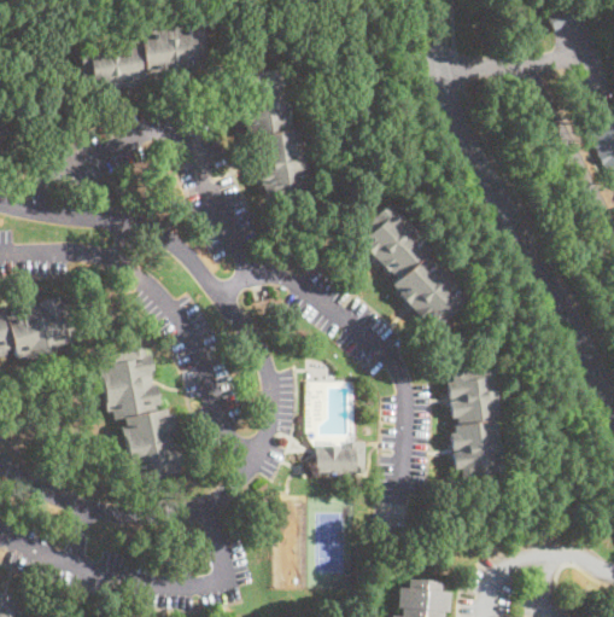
[(579,21),(557,31),(550,16),(572,6),(579,21)]
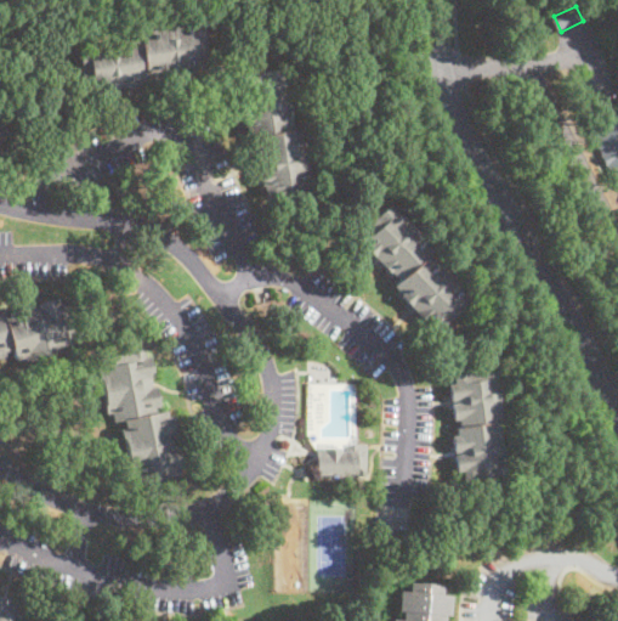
[(203,24),(208,68),(147,75),(148,84),(86,91),(81,49),(95,48),(95,44),(129,40),(129,43),(141,41),(140,33),(154,30),(153,29),(187,26),(187,27),(203,24)]
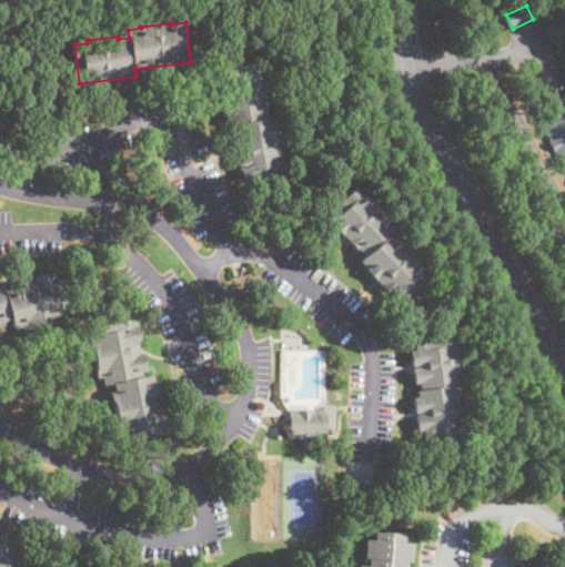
[(259,63),(261,77),(262,77),(268,108),(266,109),(268,120),(275,119),(278,131),(280,130),(284,162),(281,162),(283,175),(245,181),(244,170),(241,170),(235,137),(236,137),(234,125),(229,127),(226,117),(224,117),(220,83),(221,82),(220,70),(259,63)]
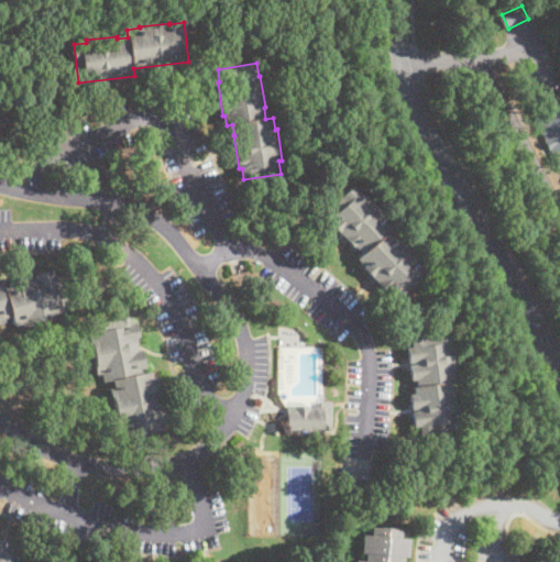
[(559,160),(558,161),(541,129),(545,128),(538,114),(559,102),(559,160)]
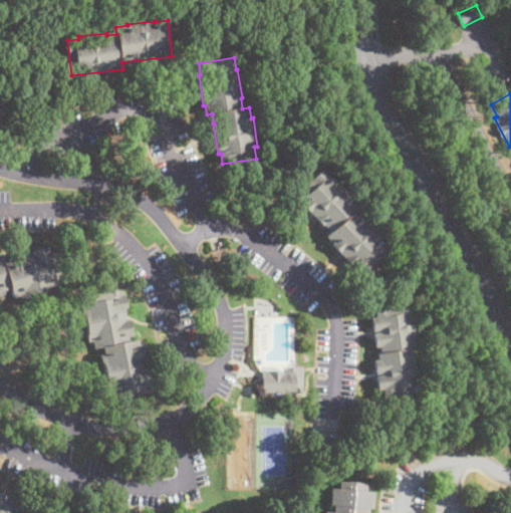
[(0,117),(8,114),(0,96),(0,117)]
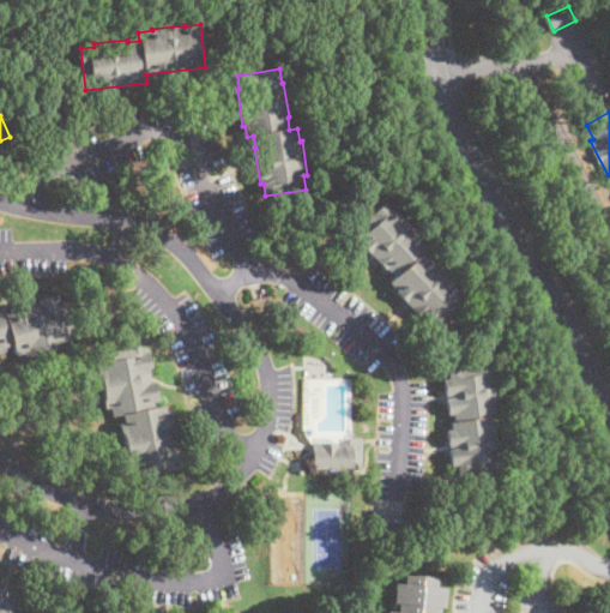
[(421,253),(430,263),(433,262),(456,286),(453,287),(463,298),(433,328),(391,284),(397,278),(390,270),(388,270),(354,234),(384,204),(426,247),(421,253)]
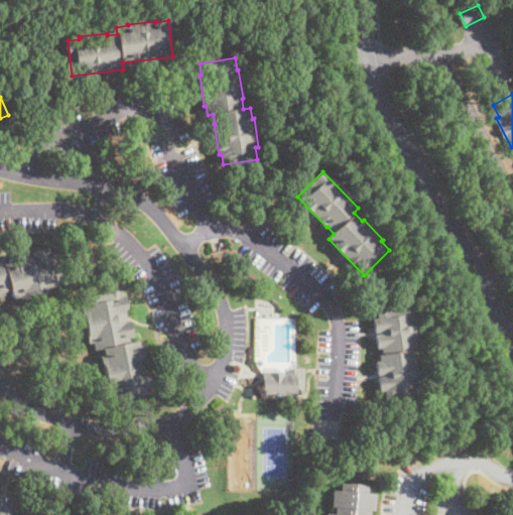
[(50,247),(51,250),(56,249),(67,285),(58,287),(59,292),(23,302),(22,298),(14,300),(12,291),(5,293),(6,297),(0,298),(0,256),(3,256),(5,264),(10,263),(8,259),(25,254),(25,258),(34,255),(33,251),(50,247)]
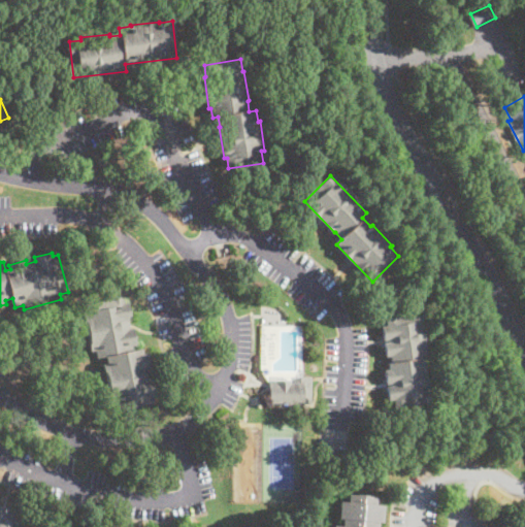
[(127,299),(128,303),(131,302),(134,320),(131,321),(132,330),(136,329),(138,347),(133,348),(134,351),(145,349),(146,355),(150,354),(153,372),(150,372),(153,387),(157,387),(158,396),(153,397),(154,404),(119,409),(117,402),(110,403),(104,365),(110,364),(108,357),(98,359),(97,352),(91,353),(85,314),(90,314),(88,305),(127,299)]
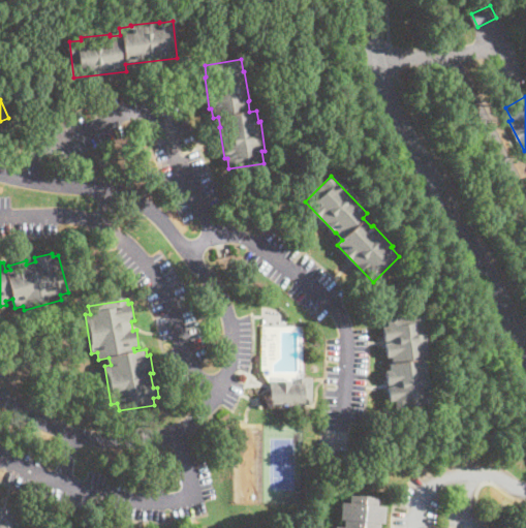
[(421,316),(426,360),(424,360),(429,404),(396,408),(395,402),(390,402),(388,387),(393,387),(392,385),(389,385),(387,371),(391,371),(390,365),(394,364),(393,358),(388,358),(385,343),(390,343),(390,341),(385,341),(383,328),(388,327),(387,320),(421,316)]
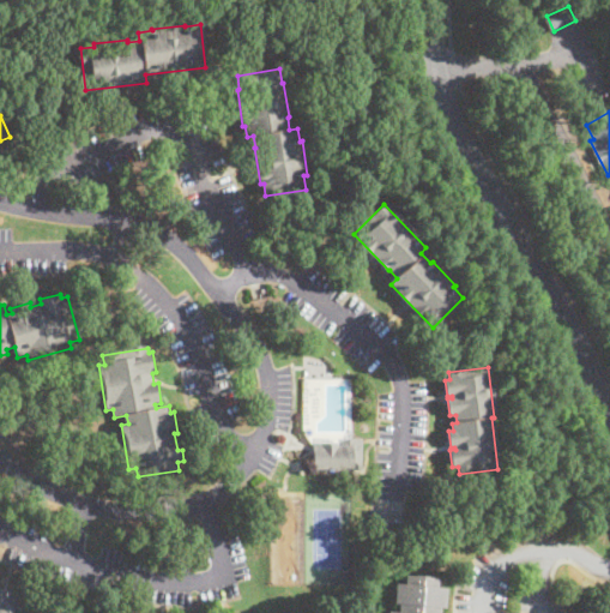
[(366,464),(366,470),(315,470),(315,451),(315,448),(315,445),(322,445),(322,443),(342,443),(342,445),(348,445),(348,439),(367,439),(366,464)]
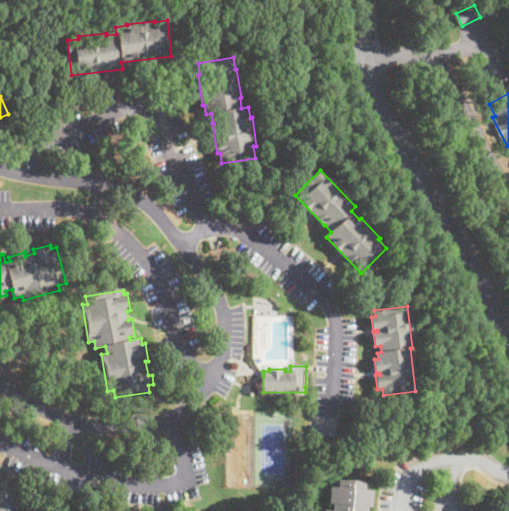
[(326,444),(326,452),(319,452),(319,455),(311,455),(312,443),(326,444)]
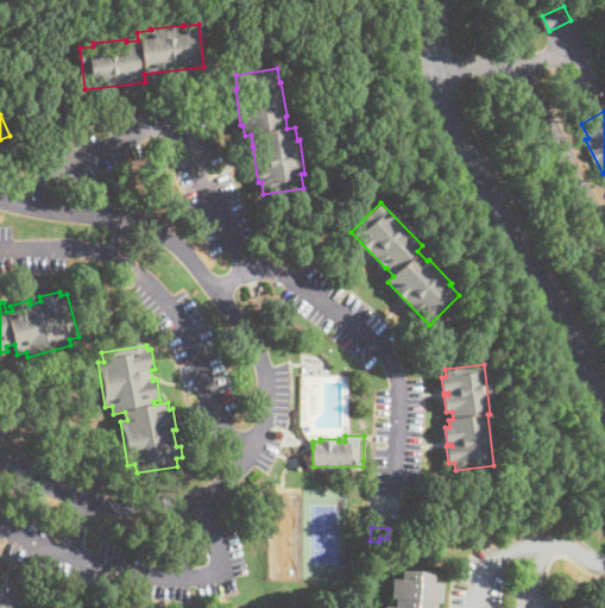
[(436,574),(435,583),(445,584),(442,605),(438,603),(436,607),(397,607),(398,600),(394,600),(396,580),(404,581),(405,571),(436,574)]
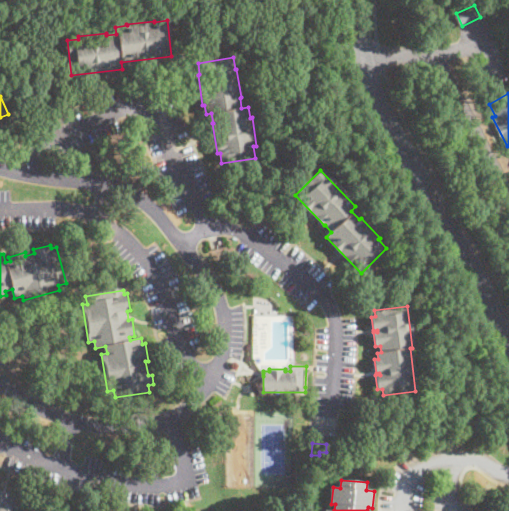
[(0,510),(0,491),(7,492),(6,496),(9,497),(9,493),(23,494),(23,499),(29,499),(27,510),(0,510)]
